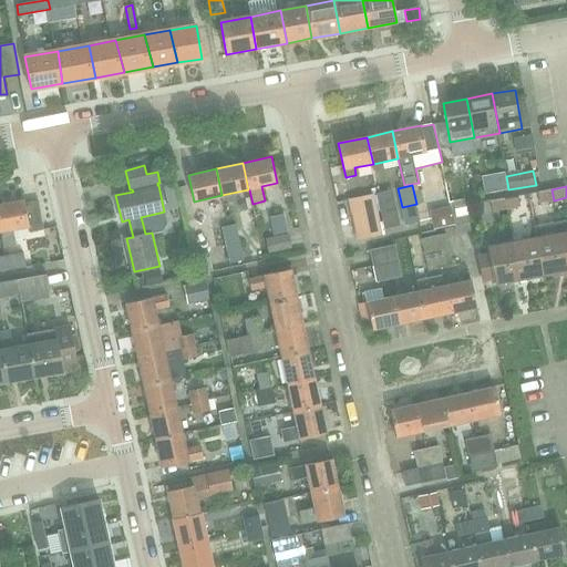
[(401,226),(392,189),(377,193),(384,229),(401,226)]
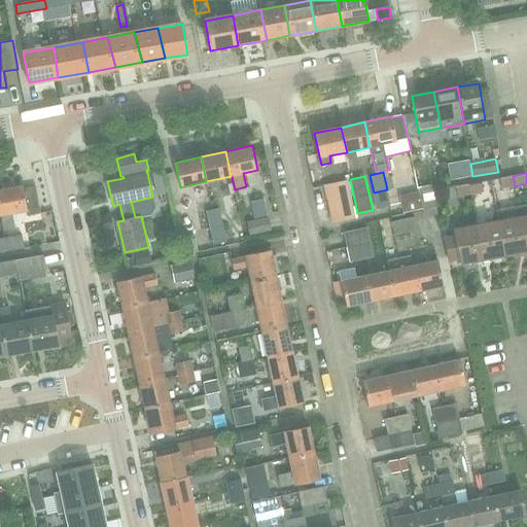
[(502,188),(515,186),(513,176),(500,178),(502,188)]
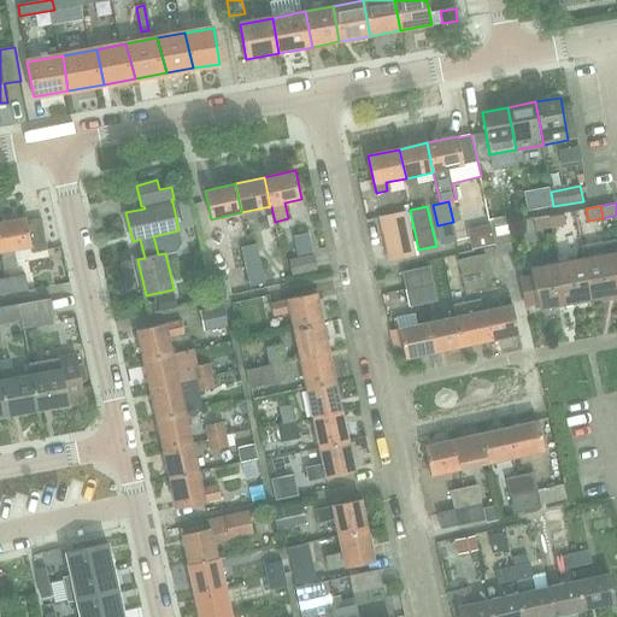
[(548,215),(551,228),(566,225),(564,212),(548,215)]
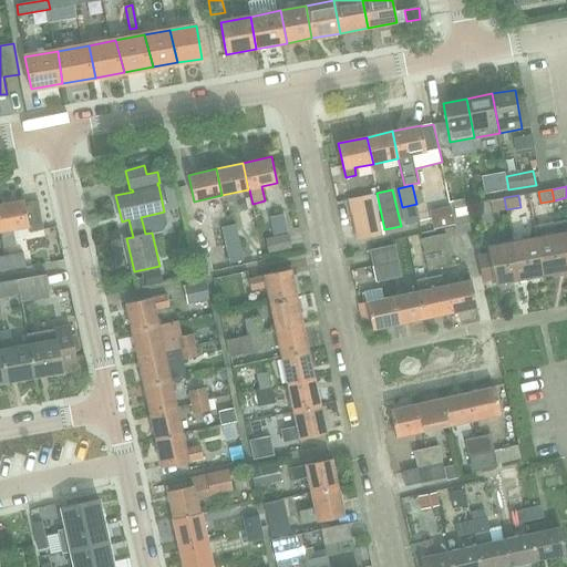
[(349,199),(358,240),(382,235),(378,212),(368,214),(363,196),(349,199)]
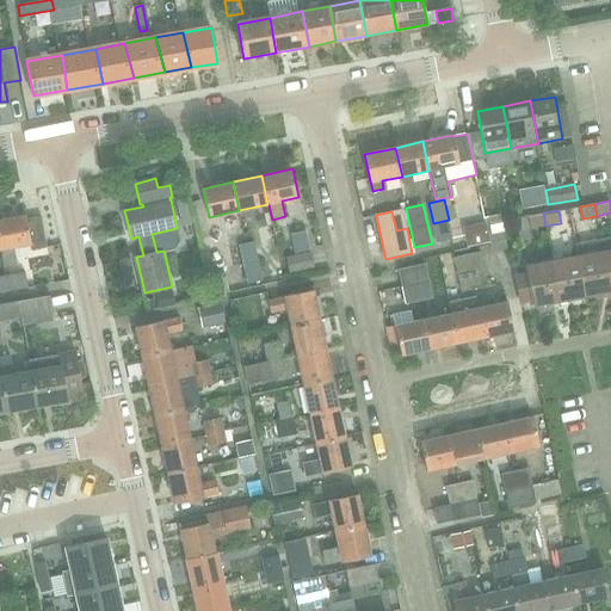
[(529,215),(531,228),(545,226),(543,213),(529,215)]
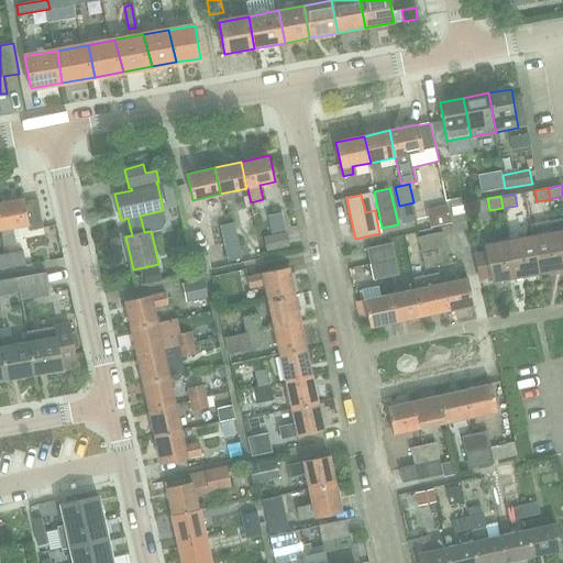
[(0,202),(0,223),(1,230),(3,244),(15,242),(13,228),(28,224),(29,231),(43,228),(39,199),(24,202),(24,199),(0,202)]
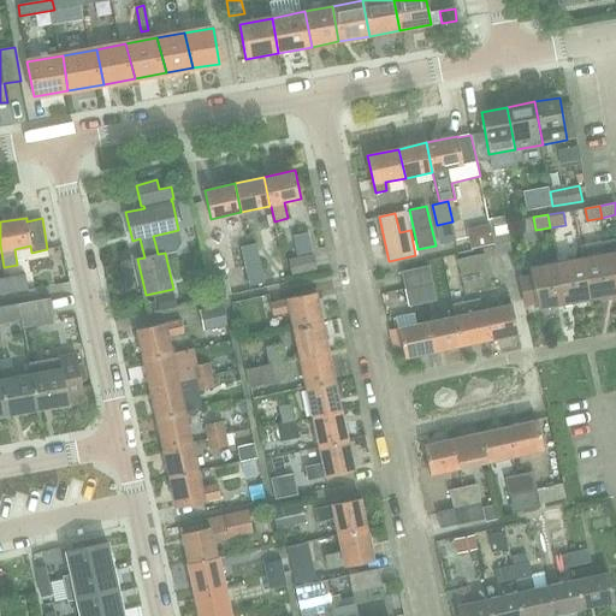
[(437,225),(440,244),(456,241),(452,221),(437,225)]
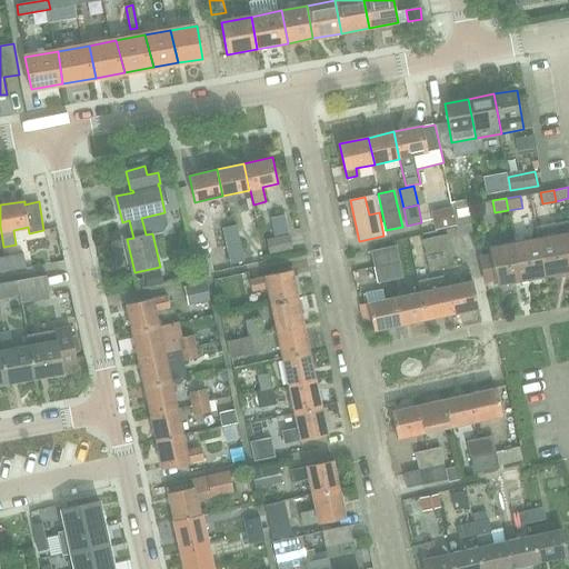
[(452,208),(431,212),(436,230),(457,225),(455,218),(452,208)]
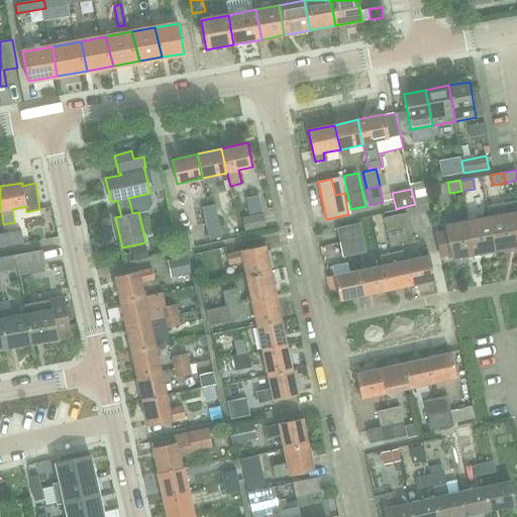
[(259,194),(245,197),(249,214),(263,211),(259,194)]
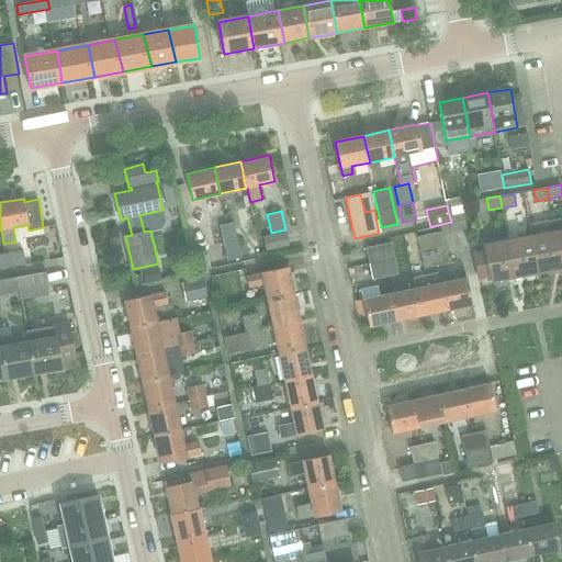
[(452,215),(449,215),(451,222),(451,223),(464,220),(463,213),(452,216),(452,215)]
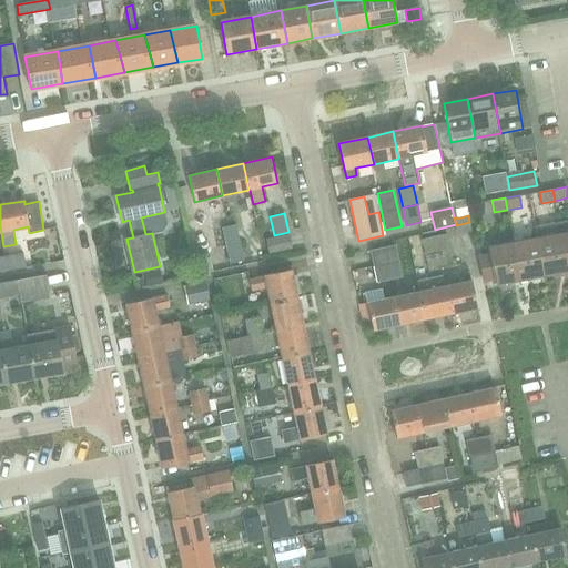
[(567,220),(558,222),(567,271),(567,220)]
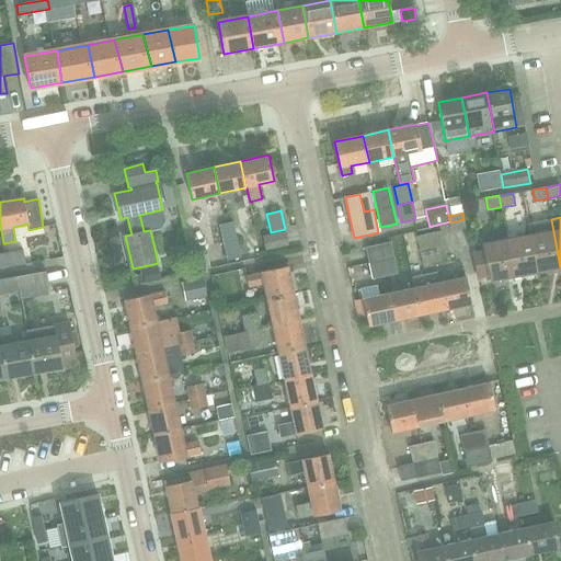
[(450,222),(449,222),(451,232),(466,229),(464,219),(450,222)]
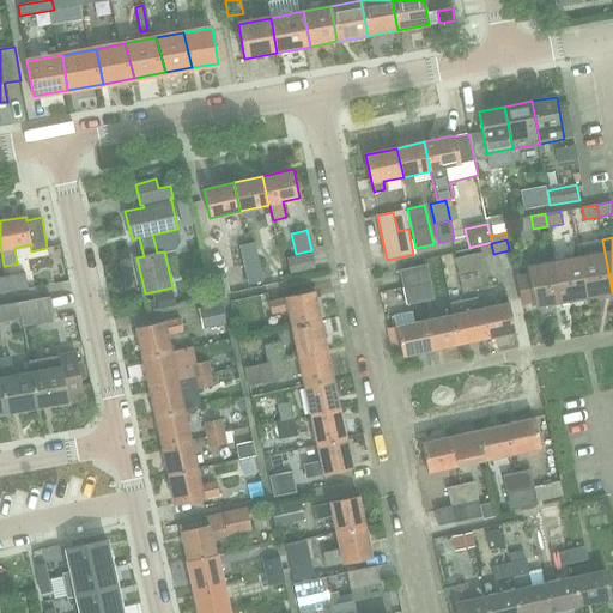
[(580,256),(587,297),(612,292),(602,240),(577,244),(580,256)]
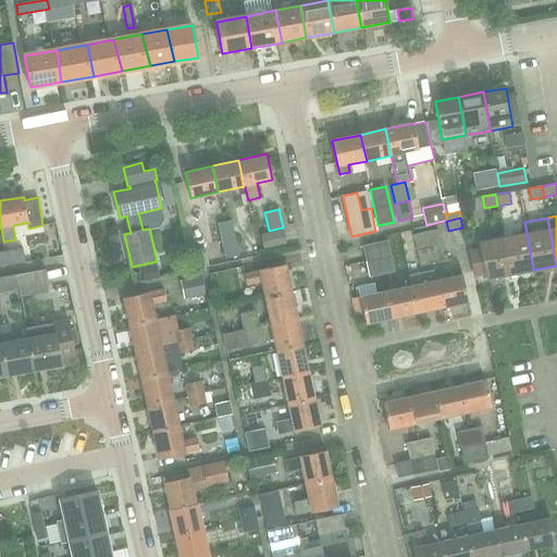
[(218,223),(225,259),(240,256),(232,220),(218,223)]
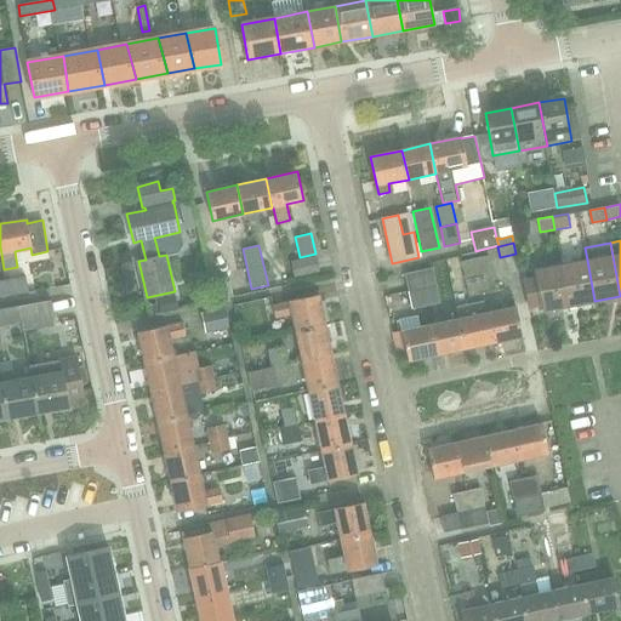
[(461,261),(465,279),(493,273),(489,255),(461,261)]
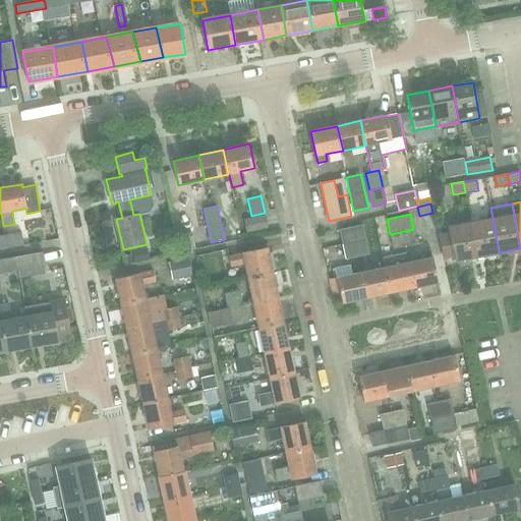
[(266,215),(245,220),(247,232),(268,228),(266,215)]
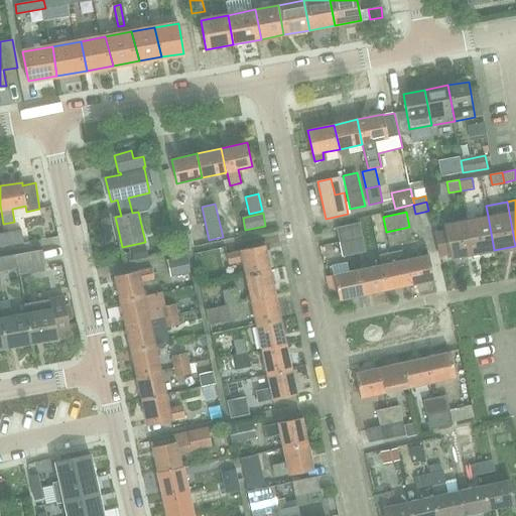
[(467,220),(473,254),(494,250),(488,216),(467,220)]
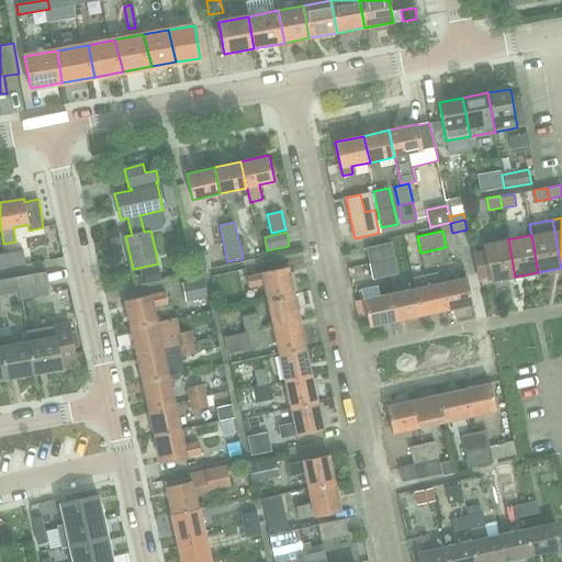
[(474,253),(480,279),(491,277),(492,281),(515,277),(508,239),(484,244),(485,250),(474,253)]
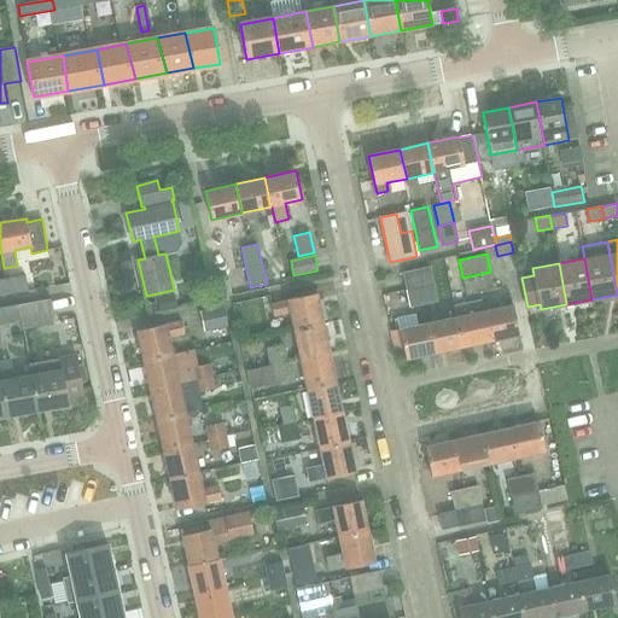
[(403,273),(407,290),(435,284),(431,267),(403,273)]
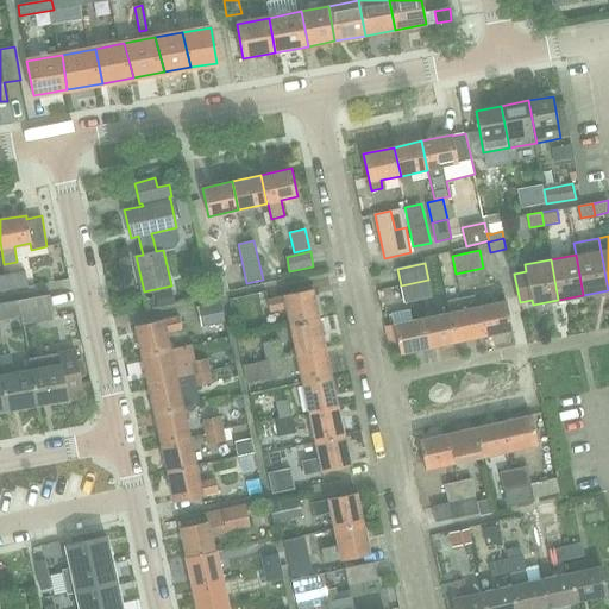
[(460,292),(488,284),(483,268),(456,274),(460,292)]
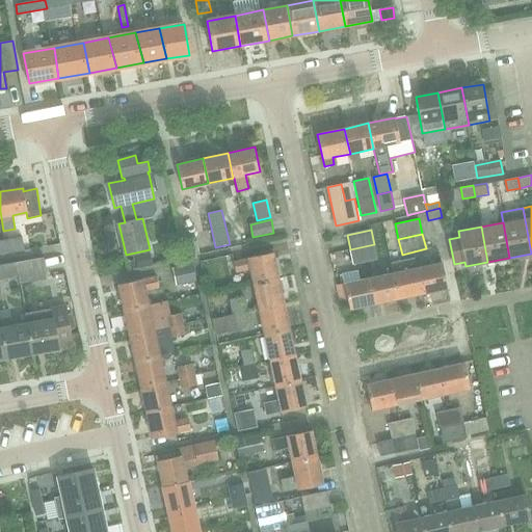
[(5,239),(7,253),(24,249),(22,236),(5,239)]
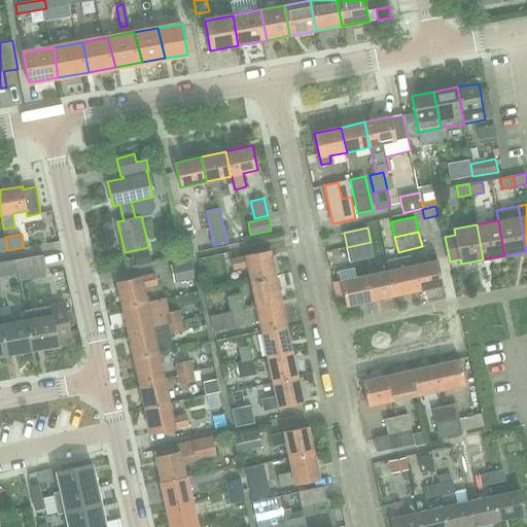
[(195,239),(182,242),(184,254),(198,252),(195,239)]
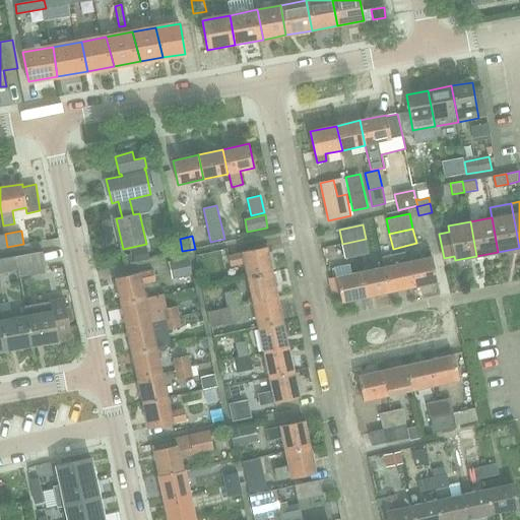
[(345,258),(369,254),(366,239),(342,244),(345,258)]
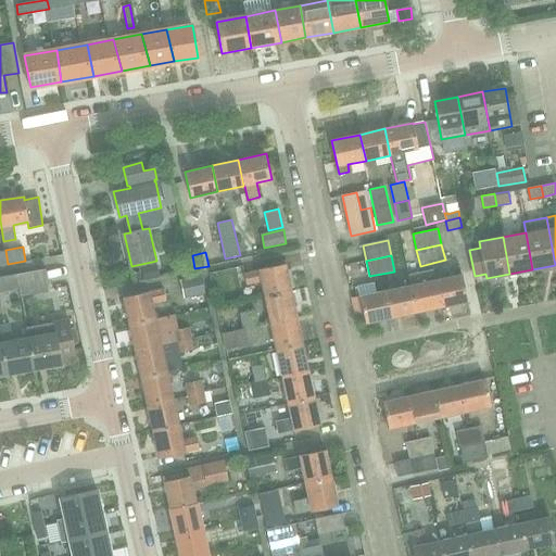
[(243,273),(247,285),(261,281),(264,297),(291,290),(286,263),(243,273)]
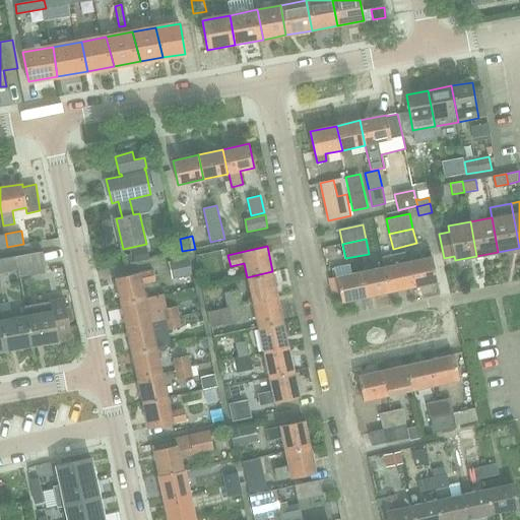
[(146,248),(132,251),(135,262),(149,259),(146,248)]
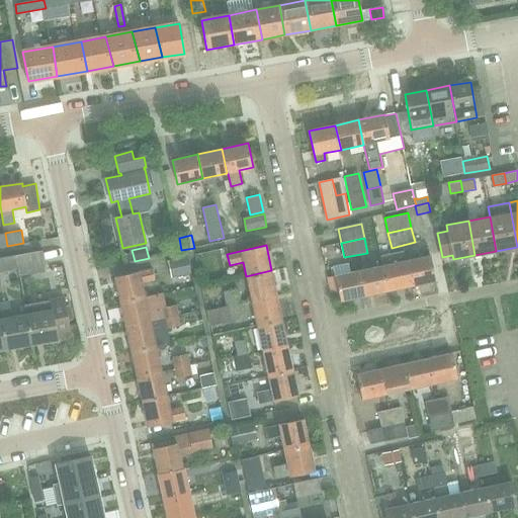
[(15,255),(18,269),(19,275),(46,270),(42,250),(15,255)]
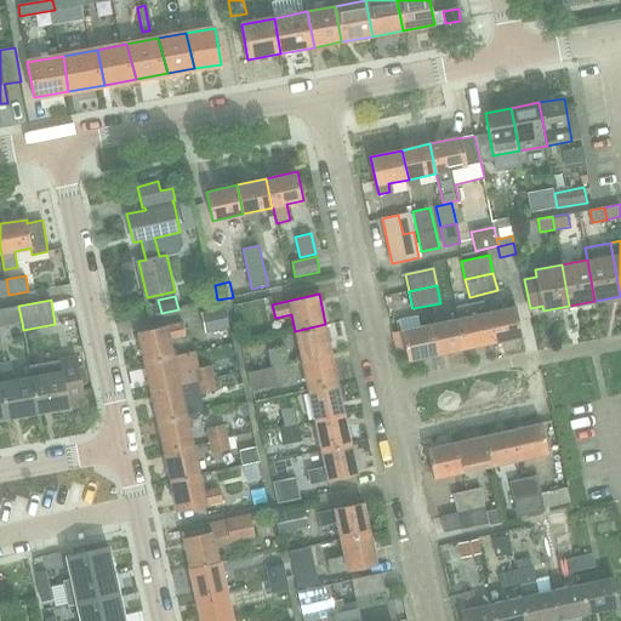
[(0,308),(0,325),(22,323),(18,306),(0,308)]
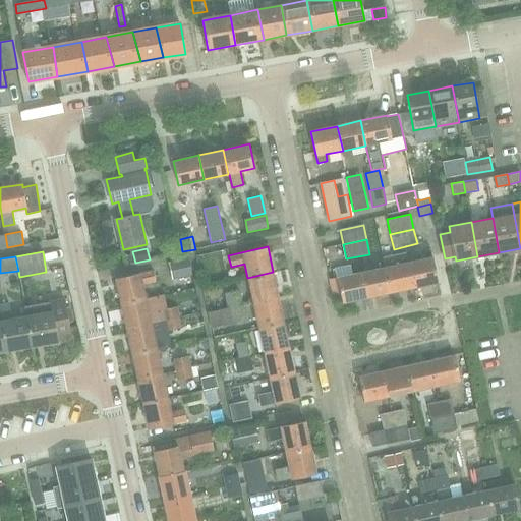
[(409,262),(414,286),(438,281),(432,256),(409,262)]
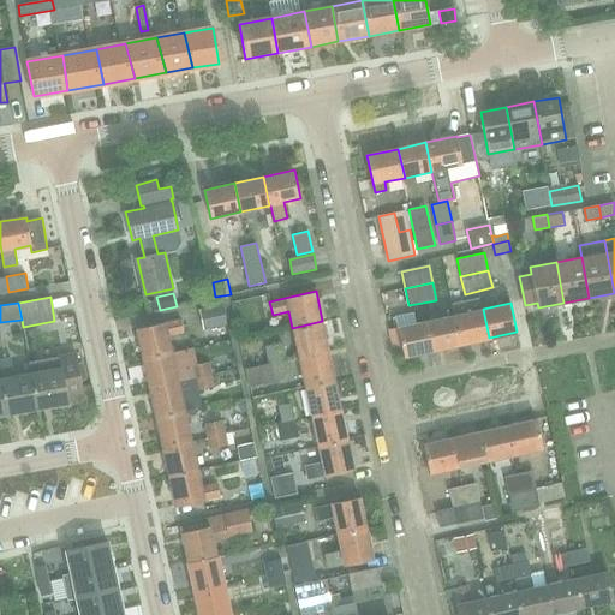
[(221,305),(199,310),(204,330),(226,326),(221,305)]
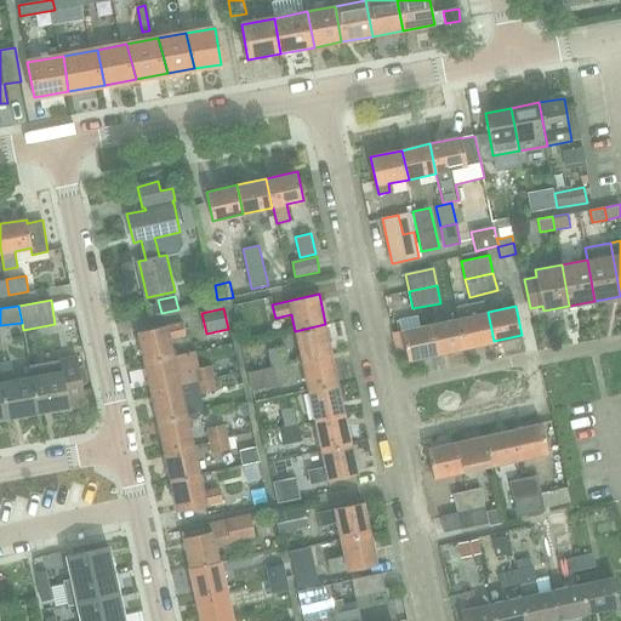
[(488,312),(459,319),(465,347),(494,341),(488,312)]
